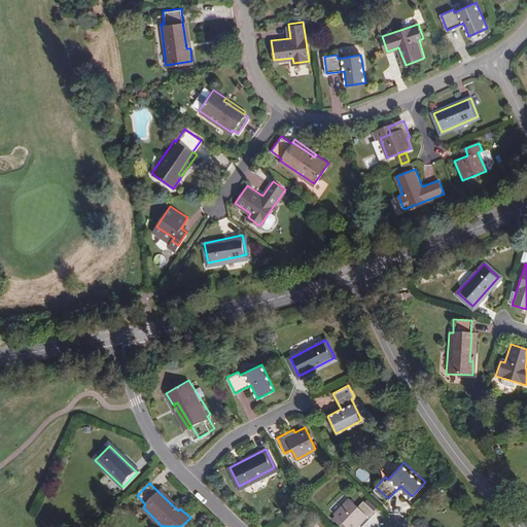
[(161,490),(159,492),(178,511),(180,508),(161,490)]
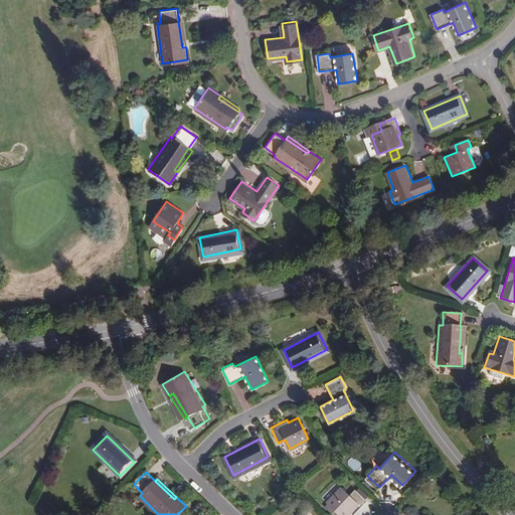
[(341,484),(326,499),(343,514),(346,514),(352,509),(355,511),(367,498),(355,486),(349,492),(341,484)]
